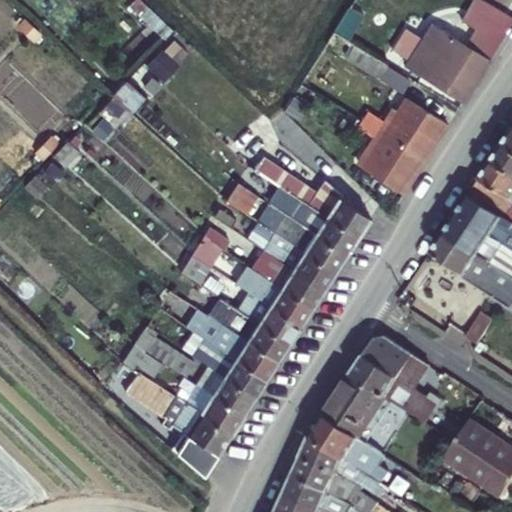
[(466,46),(430,24),(405,65),(422,76),(462,101),(497,46),(511,20),(511,19),(479,0),(460,0),(452,14),(476,30),(466,46)]
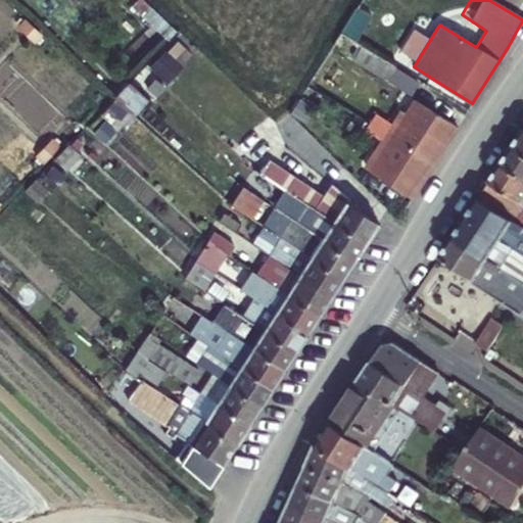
[(366,30),(349,19),(341,33),(363,45),(409,74),(414,66),(417,60),(366,30)]
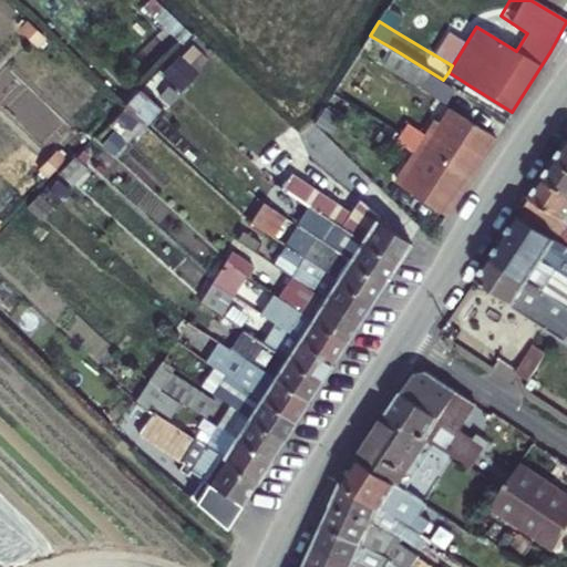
[(393,49),(370,35),(361,49),(384,63),(393,49)]
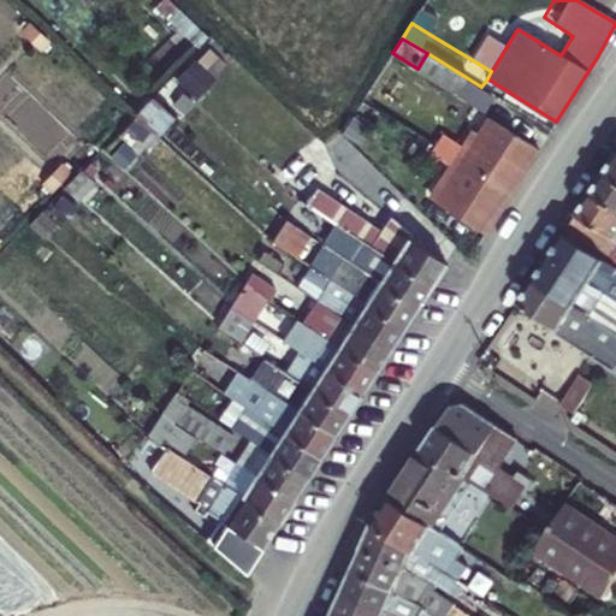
[(205,51),(176,77),(193,95),(221,69),(205,51)]
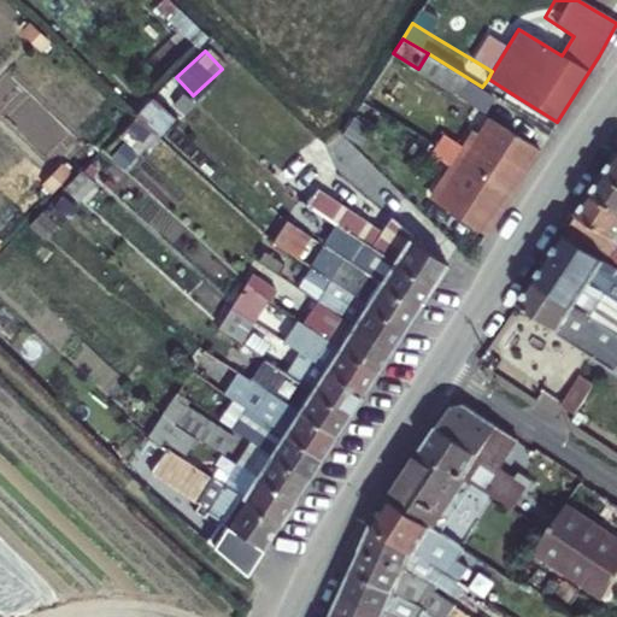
[(456,93),(493,117),(503,100),(428,53),(418,69),(457,92),(456,93)]
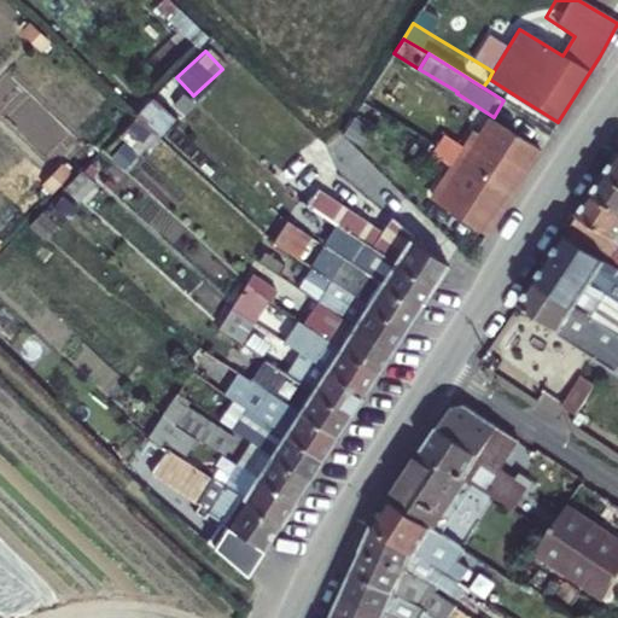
[(489,79),(483,87),(503,100),(509,92),(489,79)]
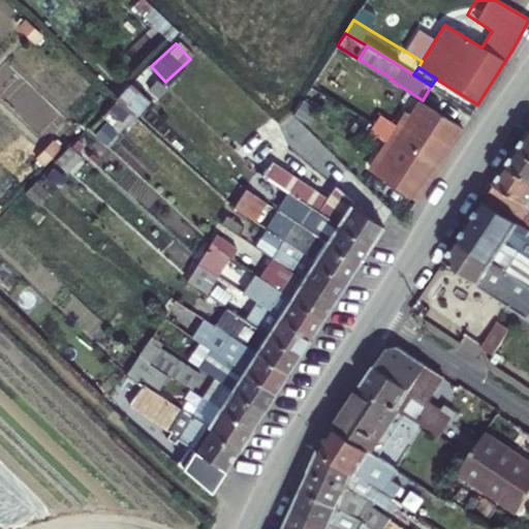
[(134,115),(150,99),(132,83),(116,98),(134,115)]
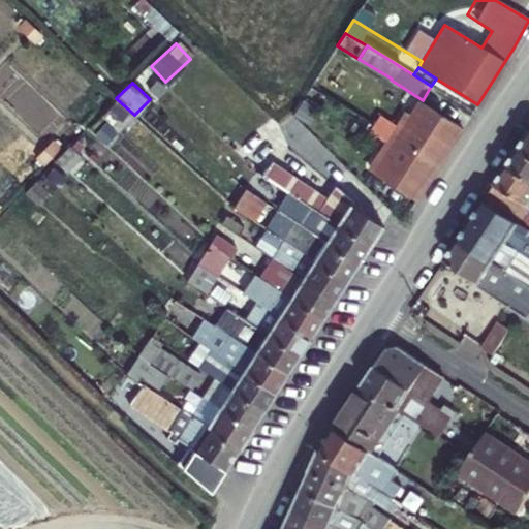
[(322,94),(311,86),(296,110),(308,118),(322,94)]
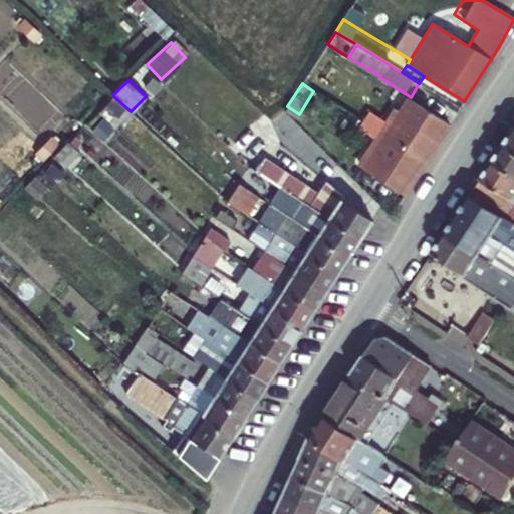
[(394,110),(402,95),(394,90),(384,105),(389,107),(394,110)]
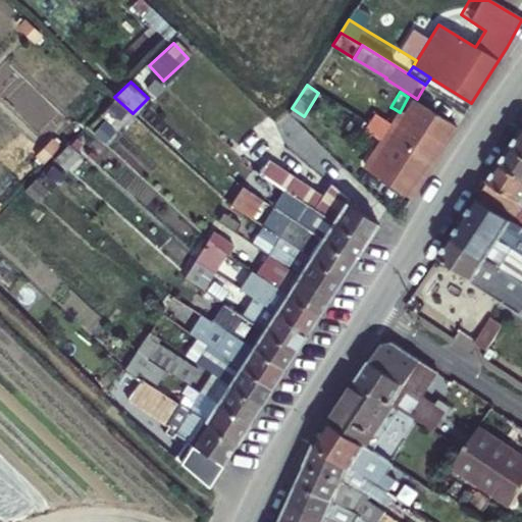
[(367,124),(431,167),(456,126),(408,97),(400,112),(395,109),(386,121),(374,113),(367,124)]
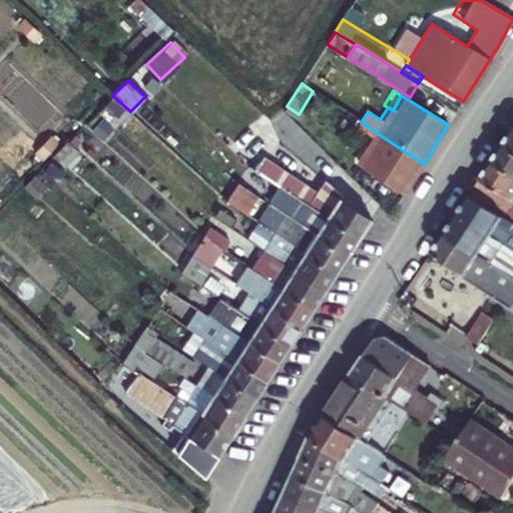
[(107,116),(116,125),(127,114),(117,105),(107,116)]
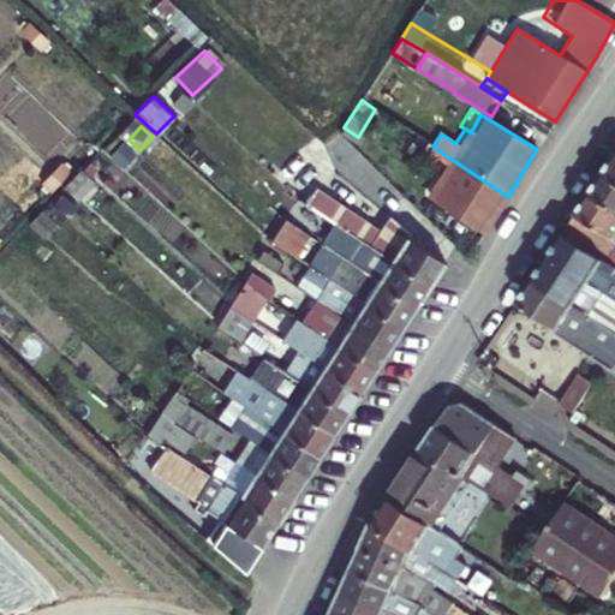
[(408,172),(358,137),(344,127),(340,133),(396,190),(408,172)]
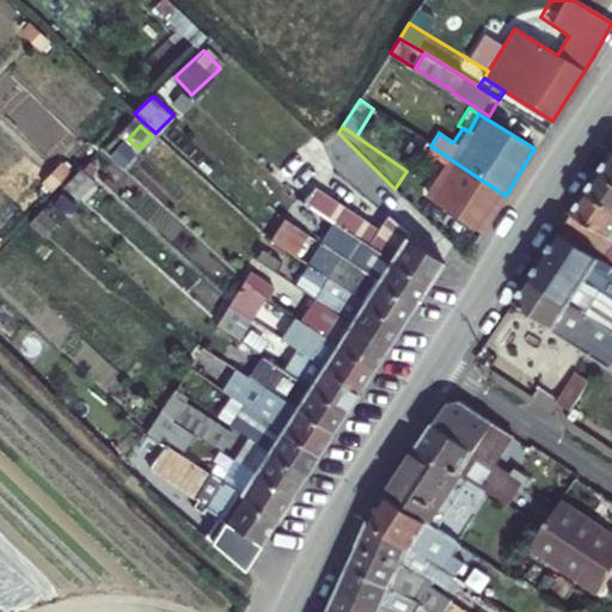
[(429,201),(482,233),(506,196),(430,146),(426,153),(444,164),(432,183),(438,187),(429,201)]
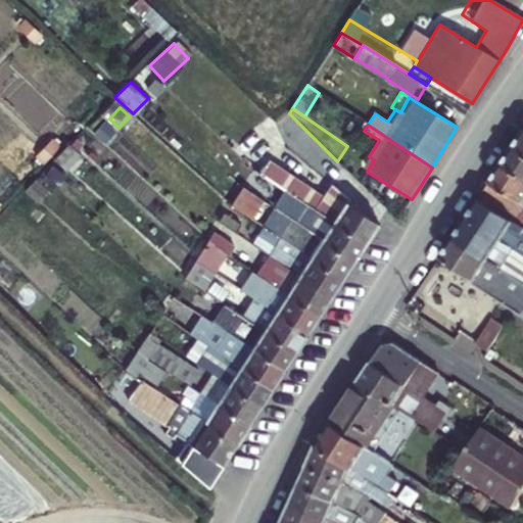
[(522,133),(513,148),(522,154),(522,133)]
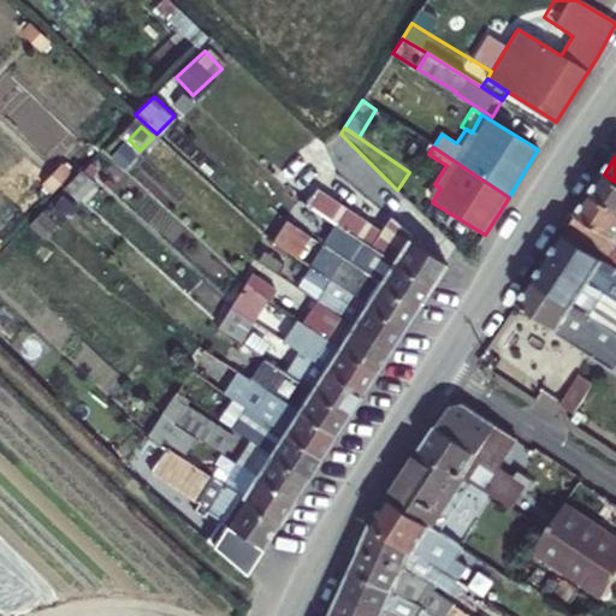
[(78,200),(96,182),(82,170),(65,188),(78,200)]
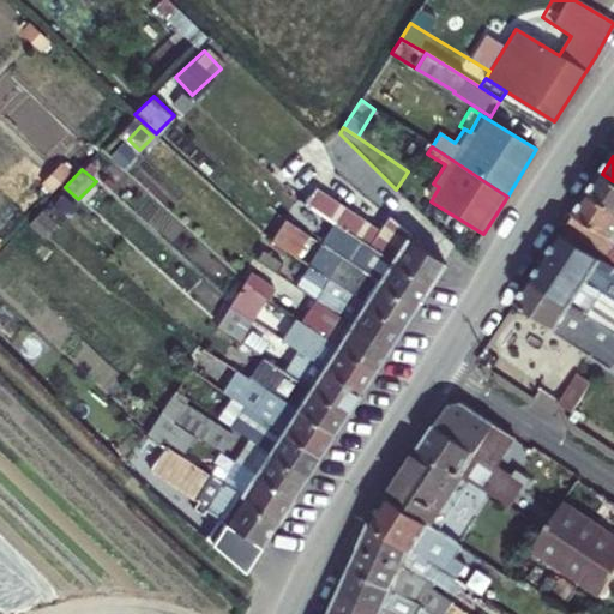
[(613,181),(602,174),(590,194),(613,209),(613,181)]
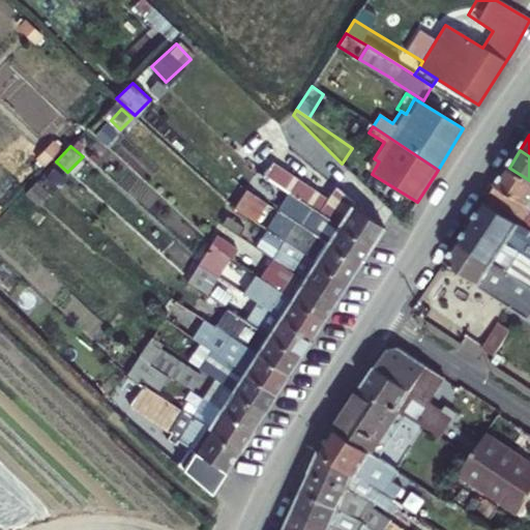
[(379,162),(374,158),(366,171),(372,174),(379,162)]
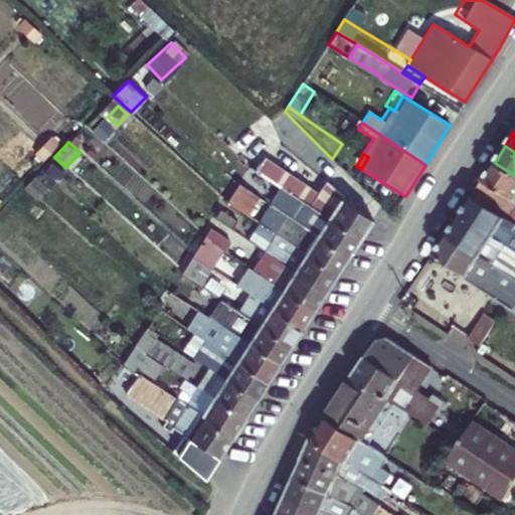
[(269,159),(260,173),(261,173),(263,174),(270,178),(315,208),(323,194),(269,159)]
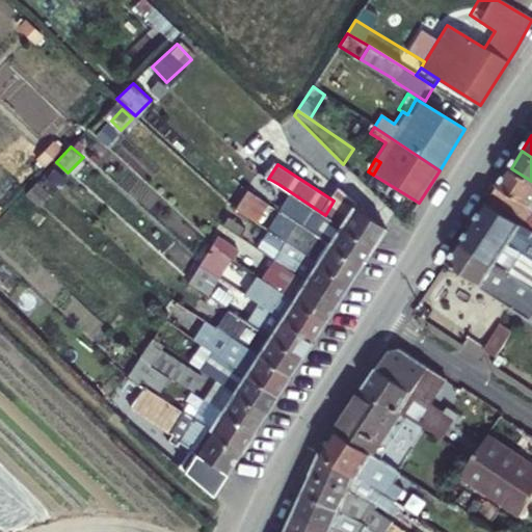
[(531,215),(530,214),(531,212),(531,181),(511,168),(499,185),(487,204),(531,233),(531,215)]
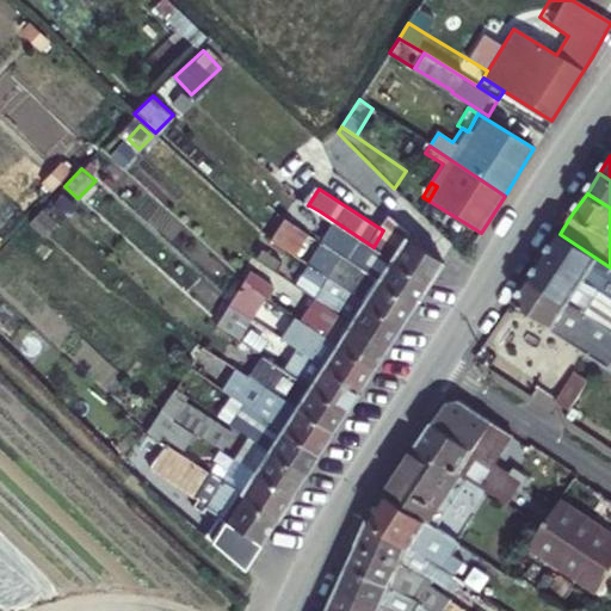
[(302,217),(309,205),(308,205),(296,197),(282,218),(296,227),(302,217)]
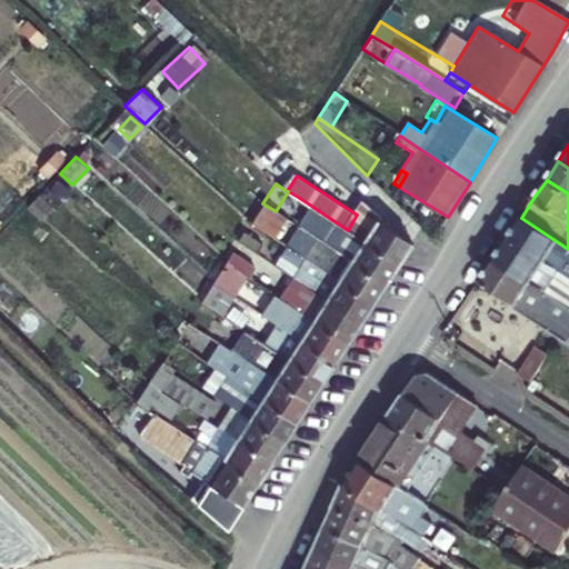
[(291,208),(298,197),(290,192),(288,191),(281,202),(291,208)]
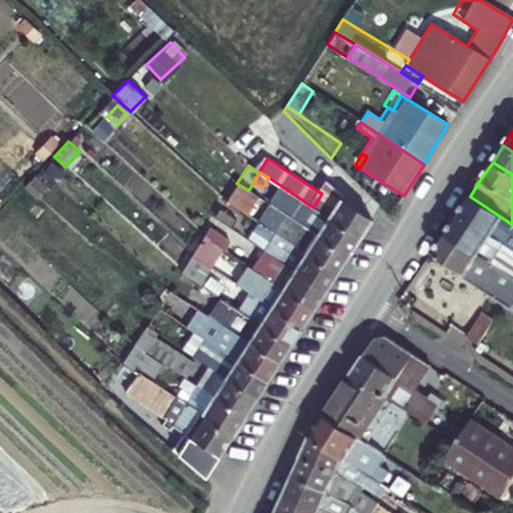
[(314,207),(269,177),(263,187),(292,205),(286,214),(348,253),(360,237),(314,207)]
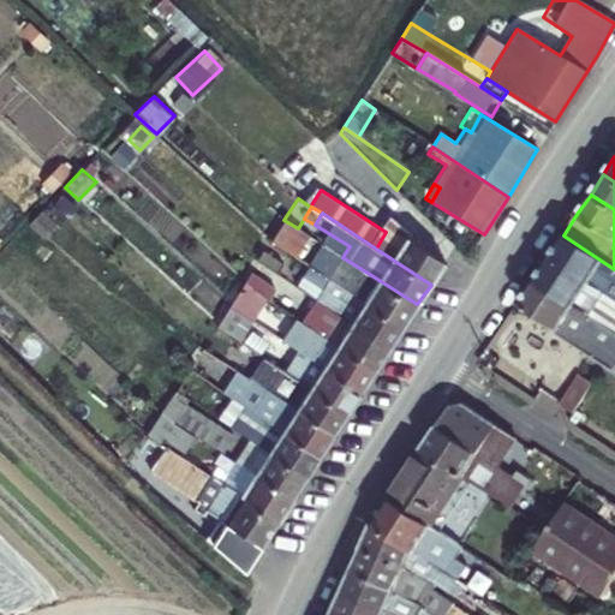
[(431,285),(446,262),(435,256),(411,239),(413,233),(393,221),(386,232),(376,249),(431,285)]
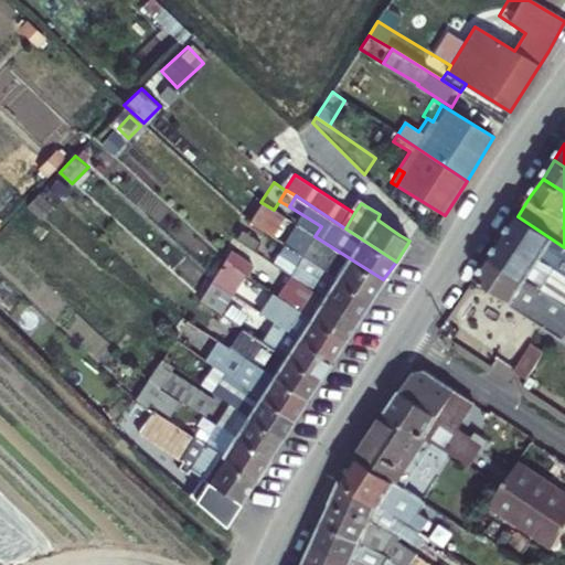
[(280,223),(258,208),(248,222),(273,236),(280,223)]
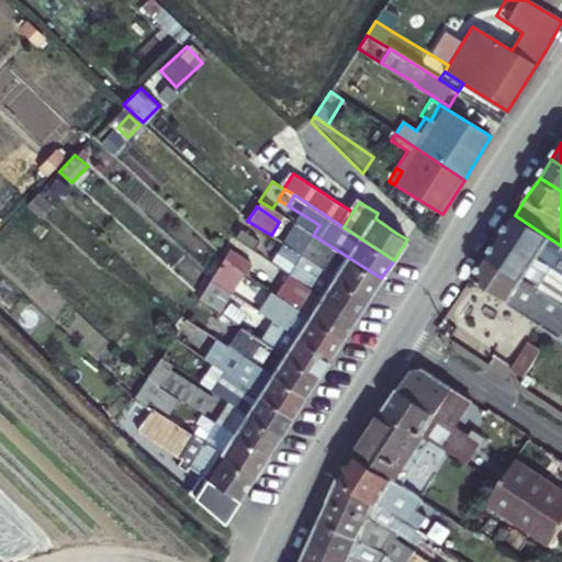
[(561,246),(515,215),(502,235),(561,274),(561,246)]
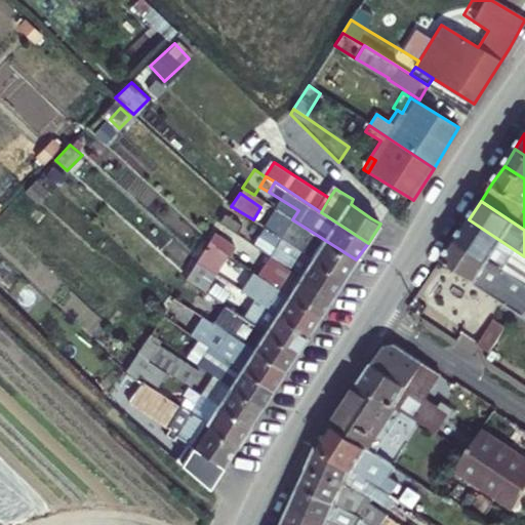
[(282,239),(345,279),(356,259),(292,219),(277,209),(265,228),(281,237),(282,239)]
